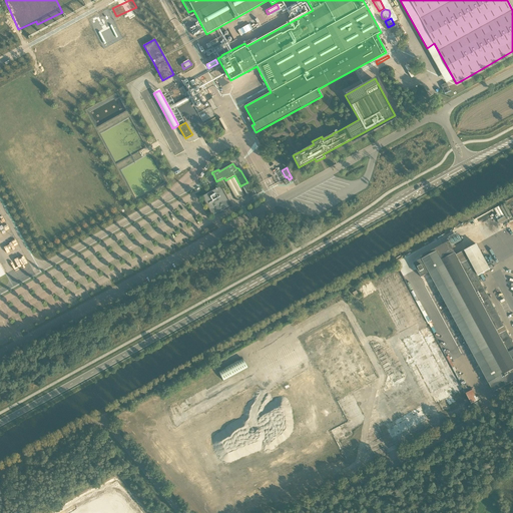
[(234,175),(225,180),(236,199),(244,195),(239,186),(240,186),(234,175)]
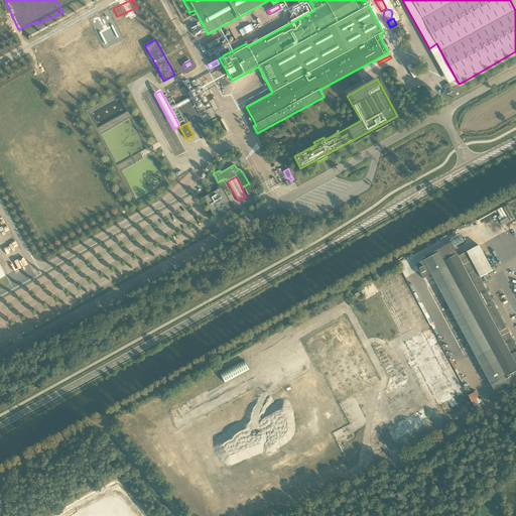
[(250,199),(253,198),(254,197),(254,198),(263,192),(259,185),(258,182),(246,178),(249,183),(243,186),(248,195),(247,195),(250,199)]
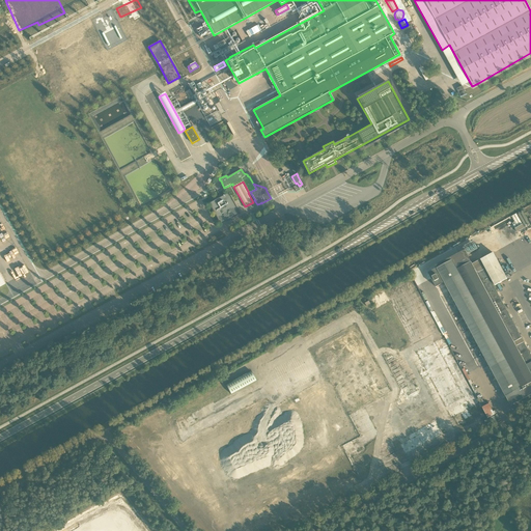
[(217,199),(210,203),(221,224),(228,220),(231,219),(240,214),(239,211),(228,193),(221,197),(217,199)]
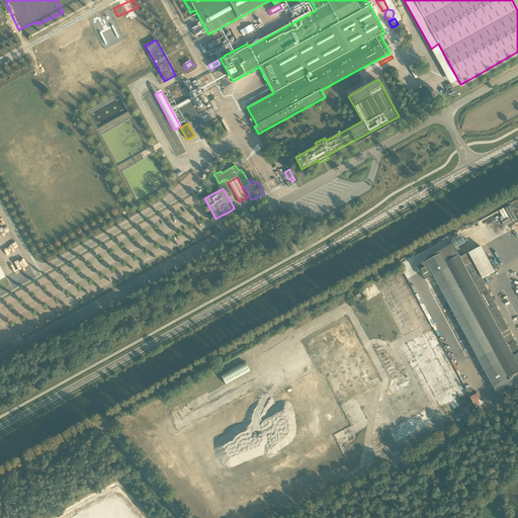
[(0,238),(7,236),(7,237),(11,235),(8,226),(0,229),(0,238)]
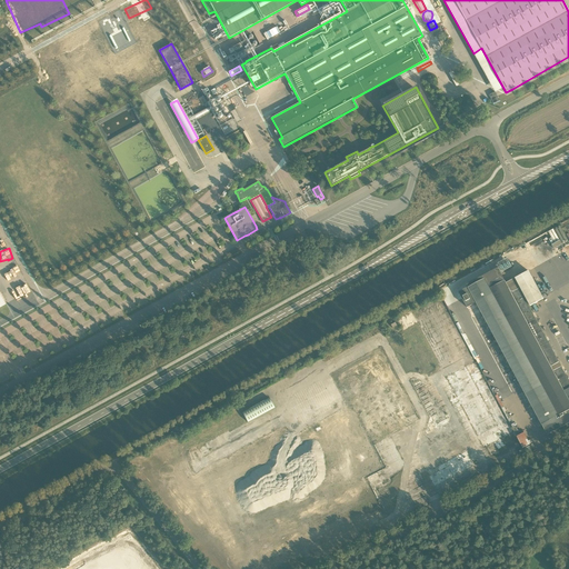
[(557,360),(516,280),(509,283),(507,279),(517,273),(513,268),(501,275),(498,269),(467,285),(468,287),(459,292),(467,308),(477,302),(529,400),(535,410),(548,435),(568,422),(568,381),(560,366),(557,360)]
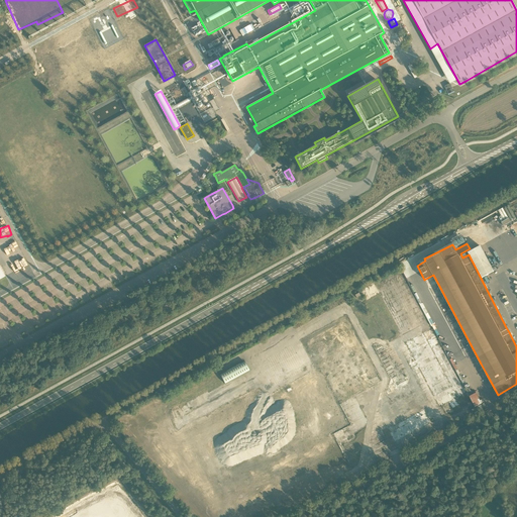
[(494,272),(481,245),(469,252),(482,278),(494,272)]
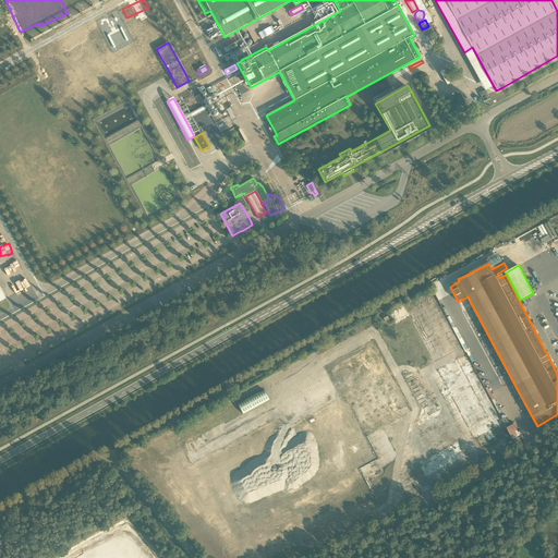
[(19,292),(29,286),(26,278),(14,284),(19,292)]
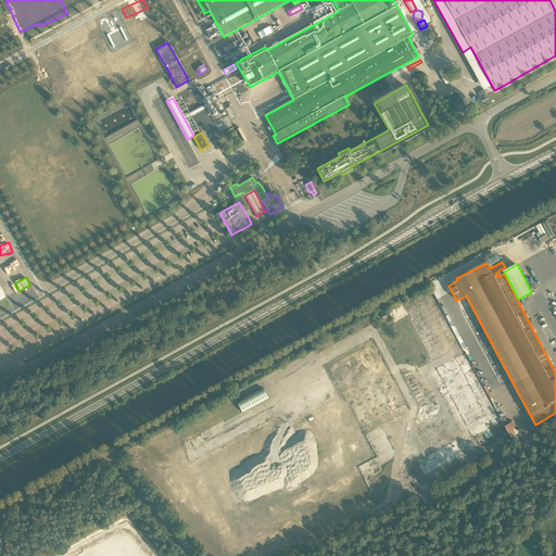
[(387,311),(392,324),(406,317),(401,304),(387,311)]
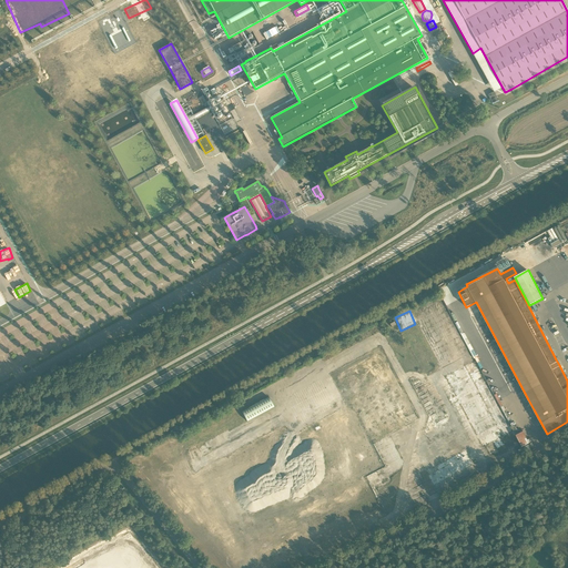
[(346,399),(345,407),(239,455),(240,458),(262,448),(260,456),(265,457),(224,476),(217,462),(200,470),(236,551),(279,531),(273,525),(267,528),(272,528),(267,531),(263,526),(341,492),(334,483),(323,492),(303,467),(356,443),(353,434),(359,428),(365,442),(415,419),(382,346),(328,371),(337,391),(330,394),(335,405),(346,399)]
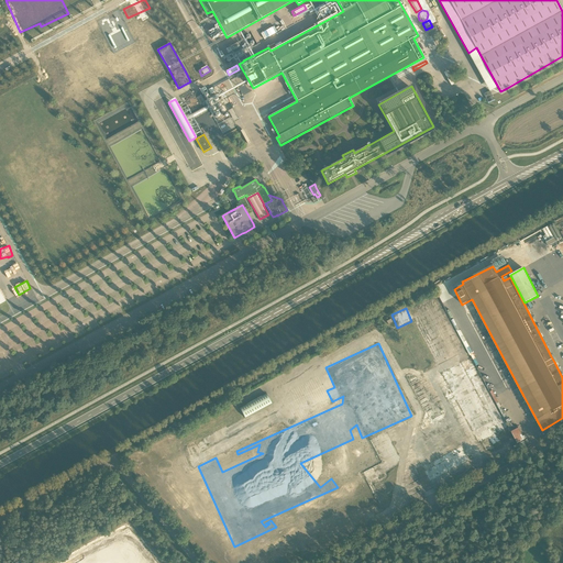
[(472,356),(440,371),(463,419),(459,421),(467,439),(474,435),(477,442),(506,429),(472,356)]
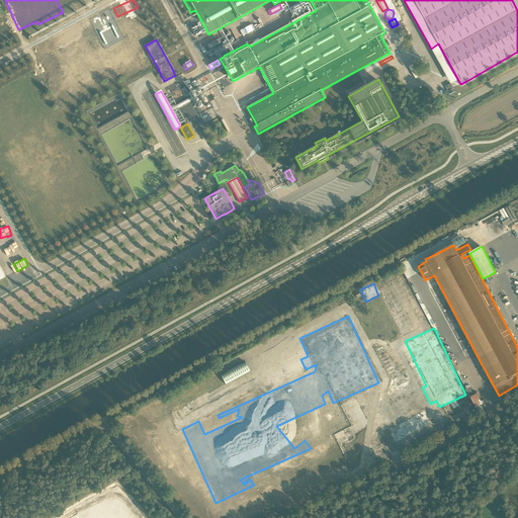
[(246,362),(221,375),(226,384),(250,371),(246,362)]
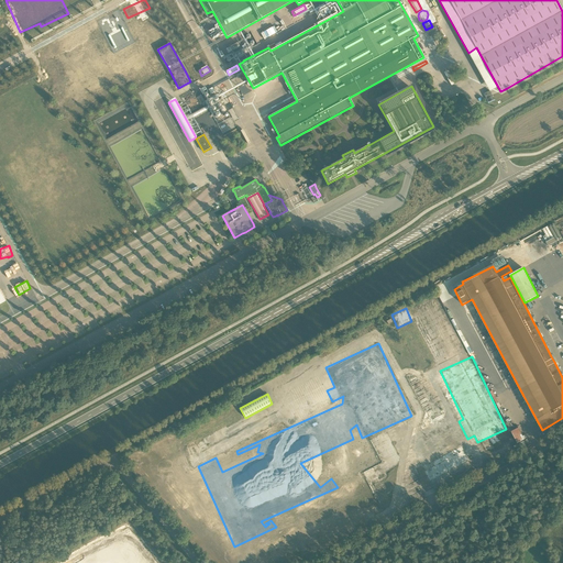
[(426,416),(429,423),(442,419),(439,411),(426,416)]
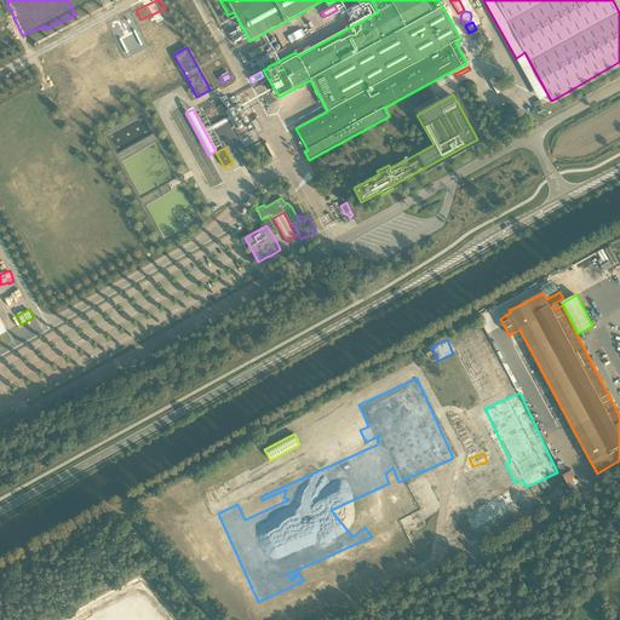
[(567,488),(577,484),(570,471),(562,475),(567,488)]
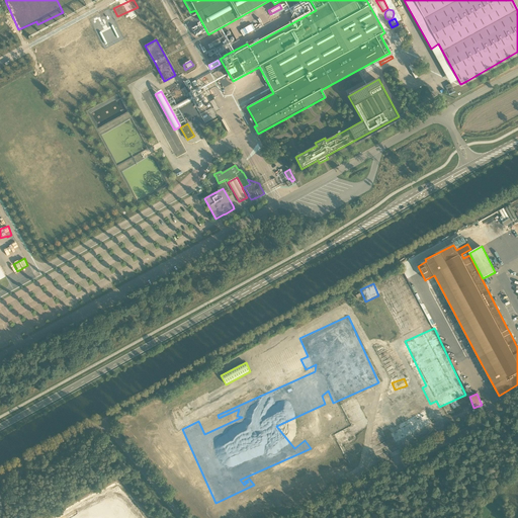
[(288,495),(350,467),(349,460),(342,452),(338,442),(334,438),(324,443),(321,440),(328,434),(331,434),(333,432),(336,437),(347,432),(345,428),(349,426),(339,403),(328,408),(325,401),(325,406),(323,408),(326,411),(301,421),(312,443),(318,443),(316,445),(316,449),(303,455),(307,464),(279,477),(288,495)]
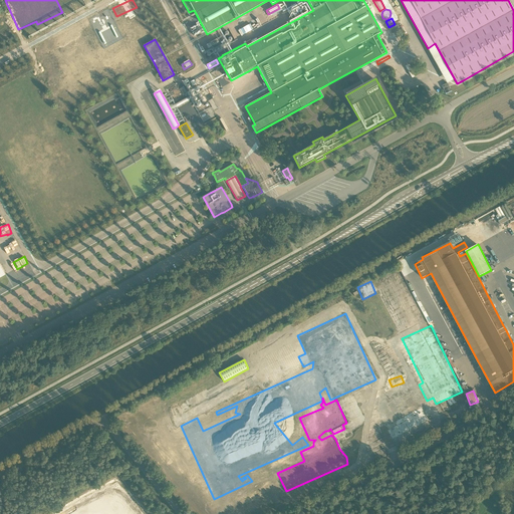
[(392,421),(383,424),(394,445),(400,445),(408,441),(417,437),(416,433),(414,428),(418,427),(419,429),(419,432),(424,431),(431,428),(422,408),(393,421),(392,421)]
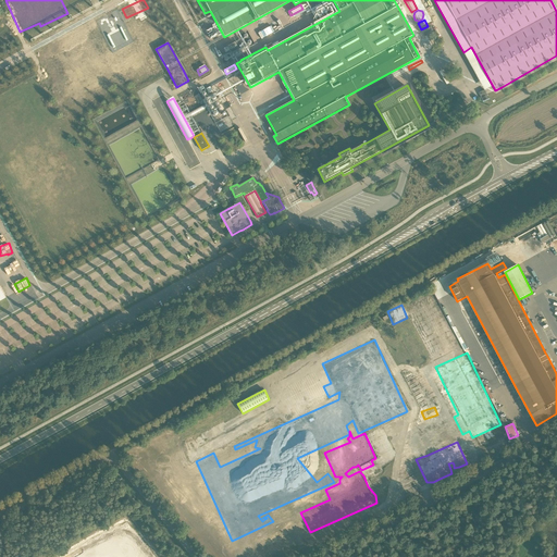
[(203,521),(199,512),(192,517),(188,511),(178,516),(186,530),(203,521)]
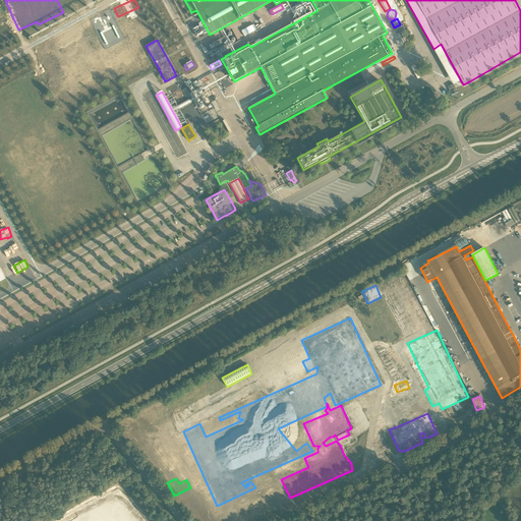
[(185,507),(197,502),(195,499),(184,504),(185,507)]
